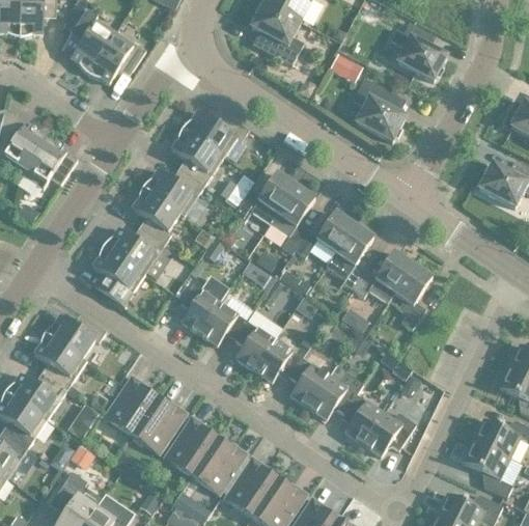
[(0,0),(0,32),(5,33),(18,36),(19,36),(20,0),(0,0)]
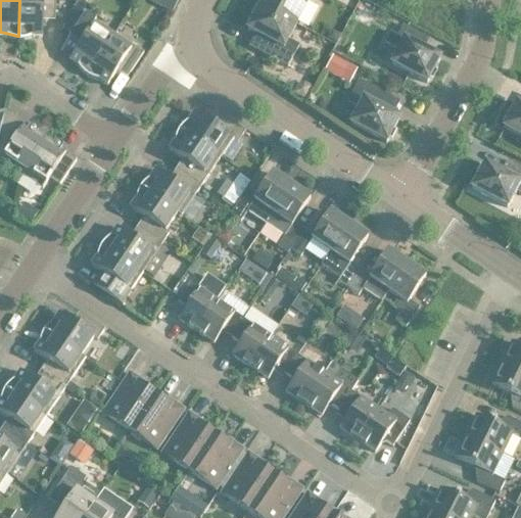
[(32,34),(41,34),(42,10),(54,11),(54,0),(19,0),(18,36),(19,36),(32,34)]
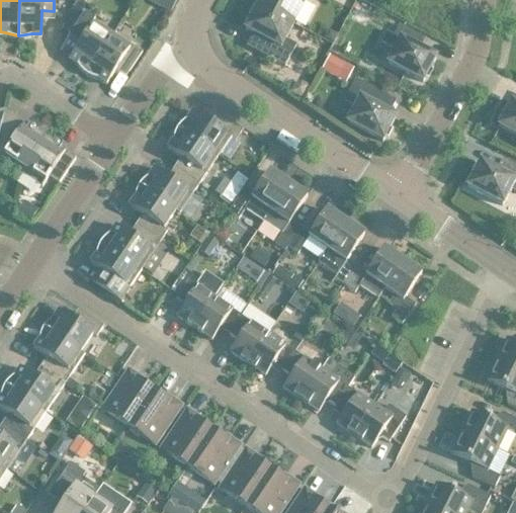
[(258,0),(257,2),(292,20),(303,0),(258,0)]
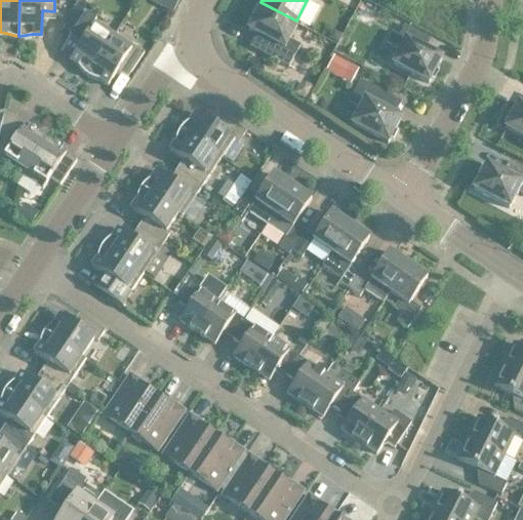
[(288,36),(296,21),(260,2),(247,26),(256,31),(250,43),(288,64),(299,42),(288,36)]
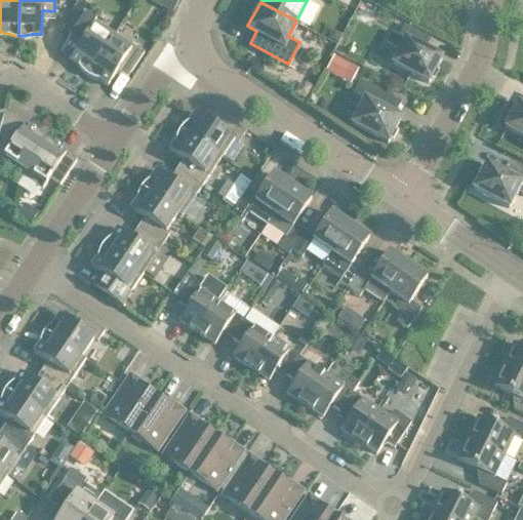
[(85,72),(86,73),(114,31),(84,11),(59,48),(70,55),(69,57),(77,63),(85,72)]
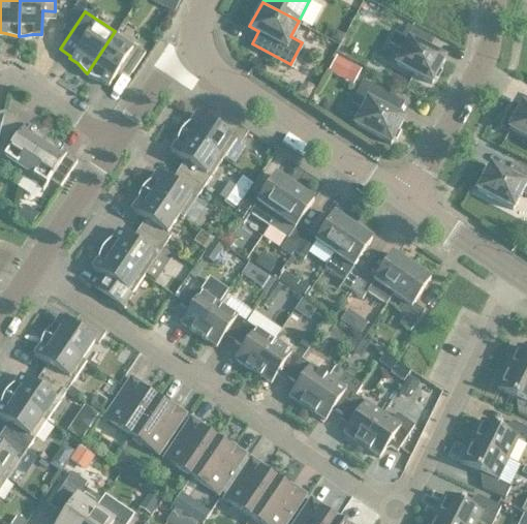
[(429,48),(435,36),(407,22),(401,33),(394,29),(388,40),(402,48),(395,61),(431,80),(444,55),(429,48)]
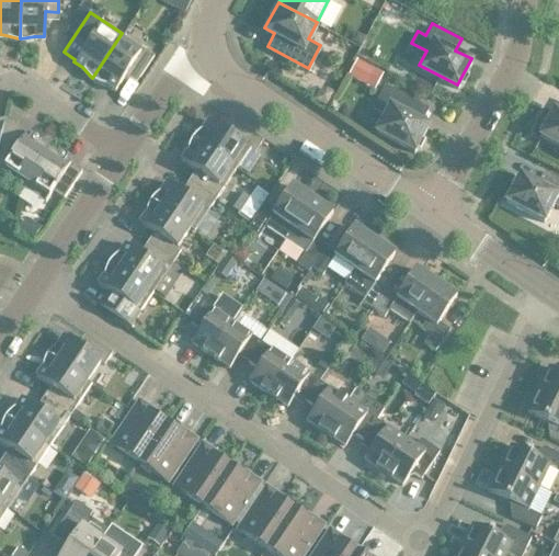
[(355,27),(350,38),(360,43),(364,32),(355,27)]
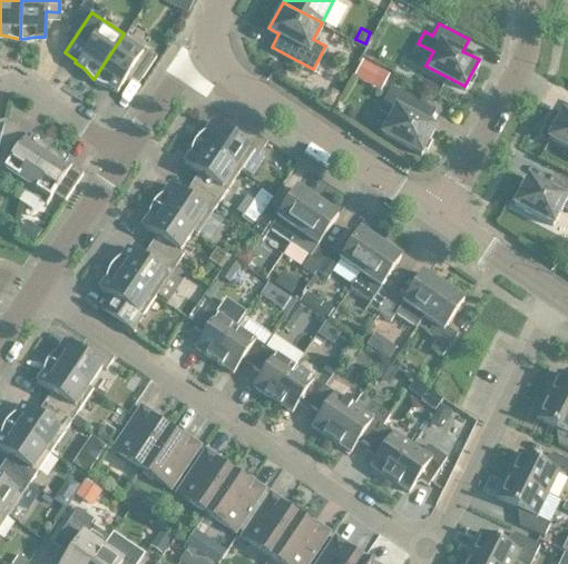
[(108,83),(116,89),(130,69),(142,76),(156,55),(124,33),(94,79),(95,79),(108,83)]
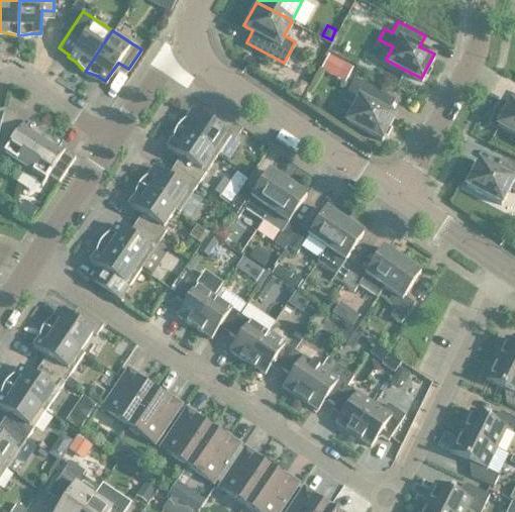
[(328,52),(320,67),(330,72),(338,57),(328,52)]
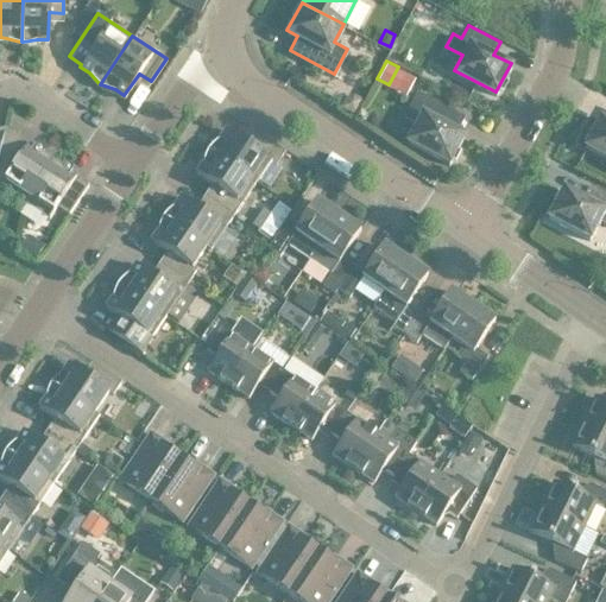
[(417,89),(404,114),(416,121),(406,139),(448,162),(464,133),(458,130),(437,119),(446,103),(417,89)]
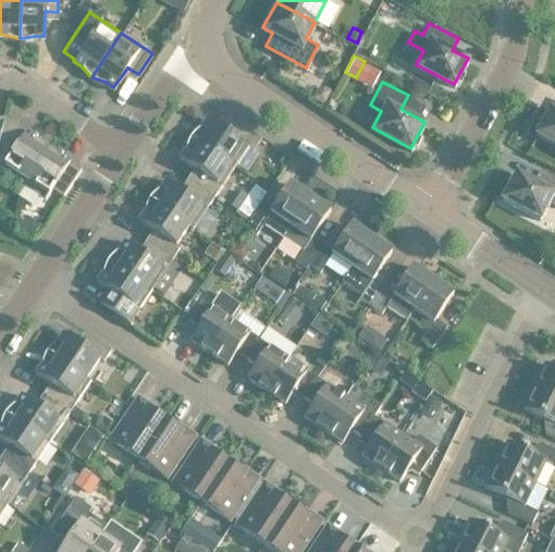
[(549,106),(535,132),(554,142),(554,109),(549,106)]
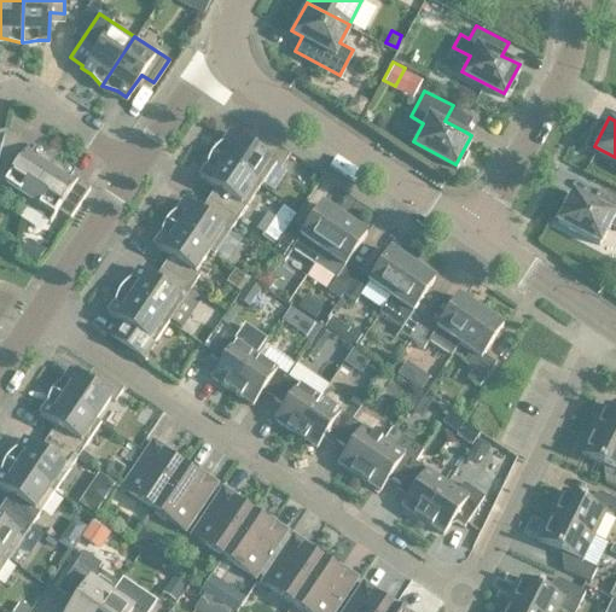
[(0,186),(4,181),(27,197),(28,198),(52,162),(42,156),(44,153),(44,150),(41,147),(38,146),(35,147),(33,150),(27,146),(25,149),(4,134),(5,128),(4,128),(0,146),(0,186)]
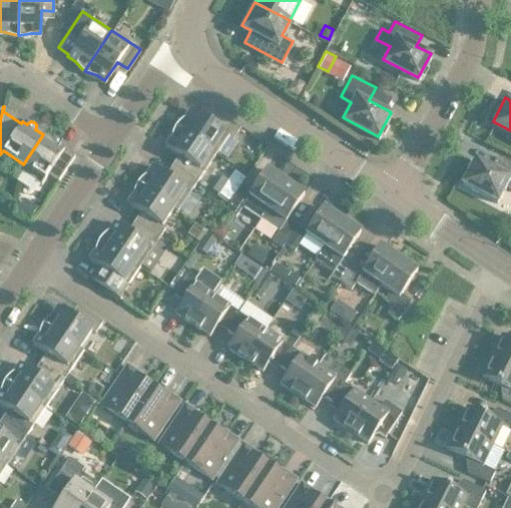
[(174,123),(215,151),(227,133),(232,136),(239,126),(214,109),(208,119),(189,107),(184,114),(181,116),(177,119),(174,123)]
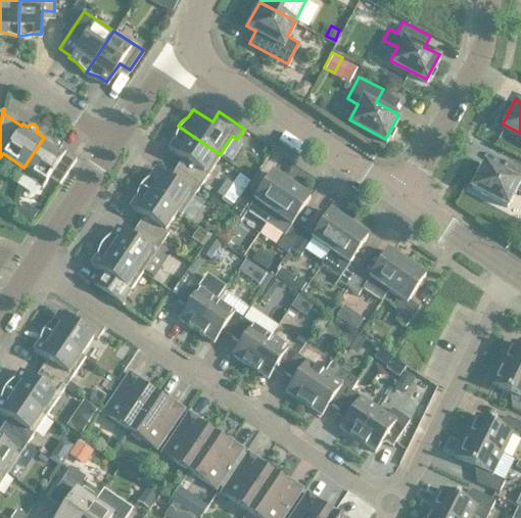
[(220,154),(178,126),(176,130),(174,134),(173,139),(168,146),(187,159),(180,170),(200,183),(220,154)]
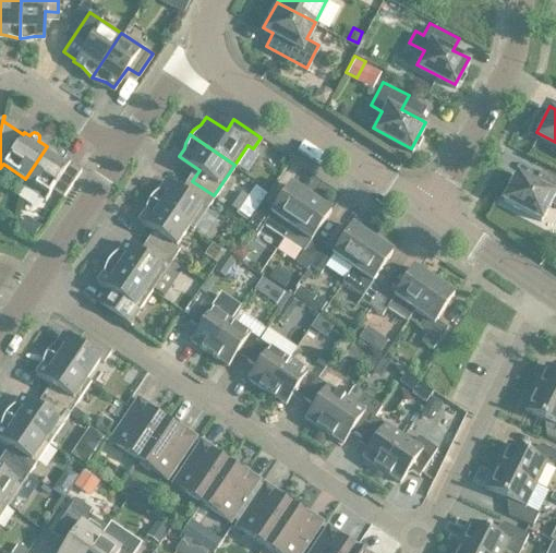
[(55,152),(47,146),(25,179),(24,178),(23,183),(45,199),(51,188),(62,195),(79,171),(68,164),(69,161),(64,158),(64,157),(65,156),(65,155),(65,154),(64,153),(64,152),(63,151),(62,151),(61,149),(59,149),(57,151),(56,152),(55,152)]
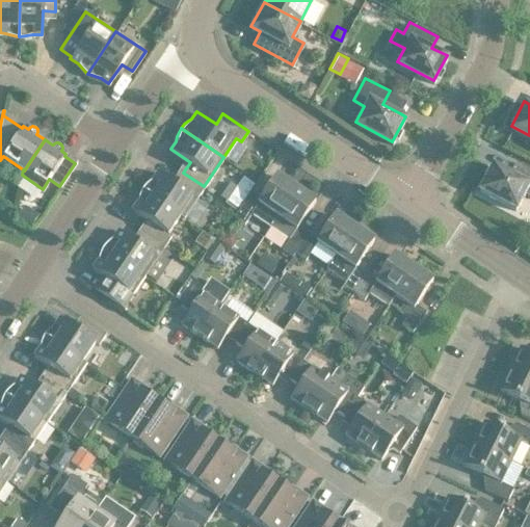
[(512,174),(492,162),(479,188),(515,207),(524,190),(529,193),(529,165),(519,160),(512,174)]
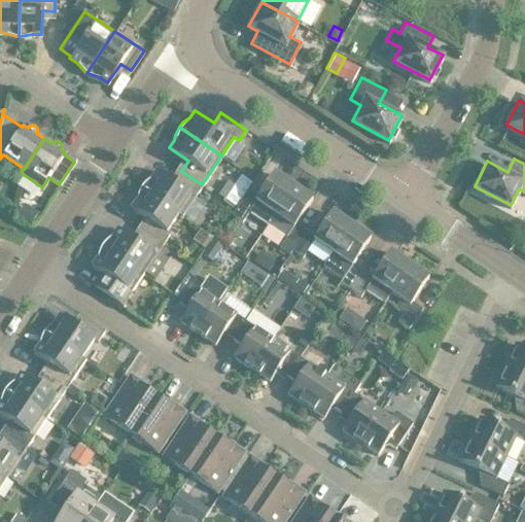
[(182,213),(202,184),(181,171),(175,181),(155,168),(150,176),(147,178),(143,181),(140,185),(178,211),(182,213)]
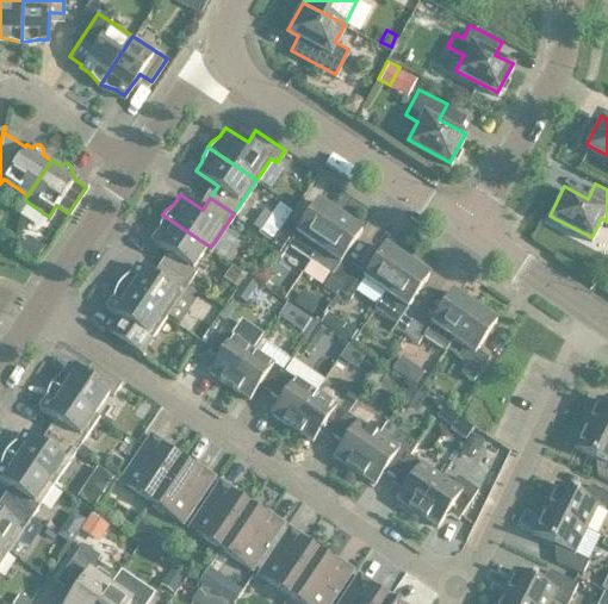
[(312,253),(339,213),(317,198),(298,226),(286,218),(271,242),(283,250),(290,238),(312,253)]
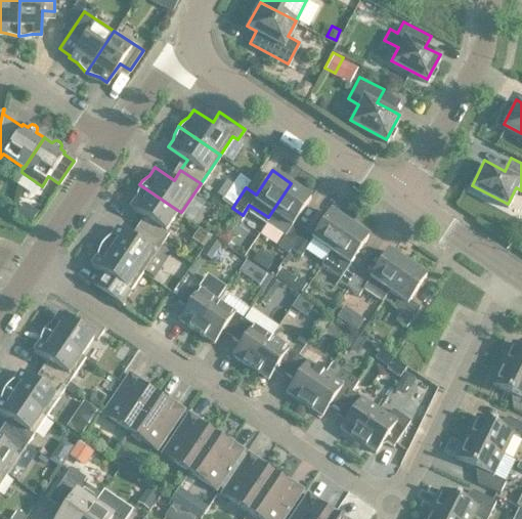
[(225,176),(216,190),(222,196),(221,198),(232,205),(250,179),(240,172),(232,181),(225,176)]
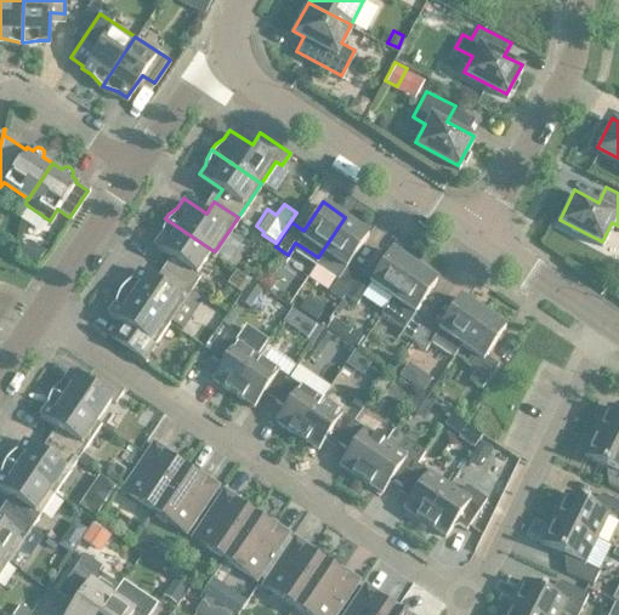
[(344,292),(361,268),(348,261),(368,232),(345,217),(318,257),(340,273),(329,289),(341,297),(344,292)]
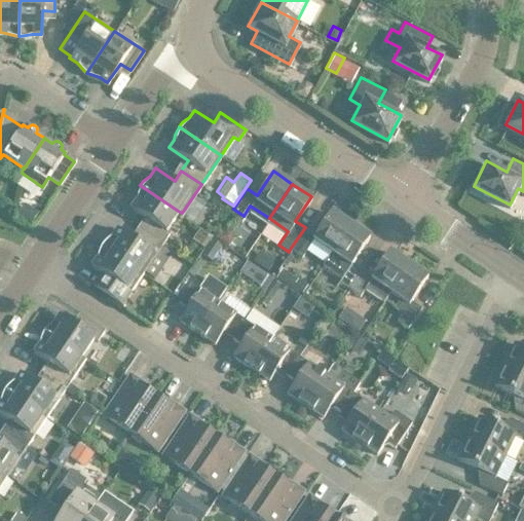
[(149,219),(142,228),(162,242),(170,231),(165,229),(178,211),(140,185),(138,188),(136,193),(135,197),(129,206),(149,219)]
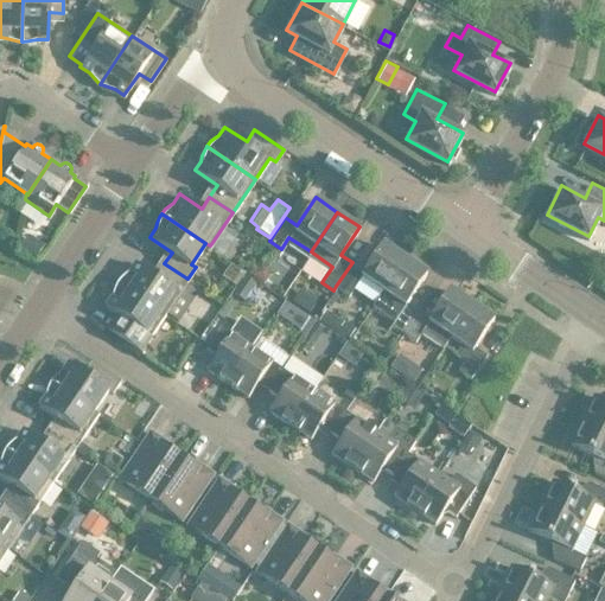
[(376,299),(383,289),(405,256),(382,242),(363,270),(352,262),(336,286),(348,294),(355,285),(375,299),(376,299)]
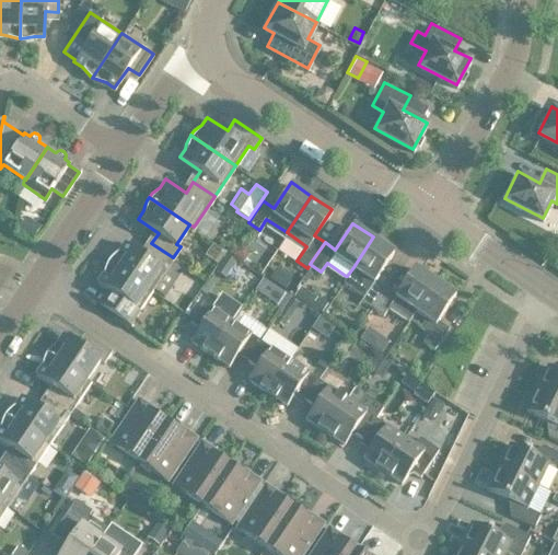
[(221,230),(216,242),(230,247),(235,235),(221,230)]
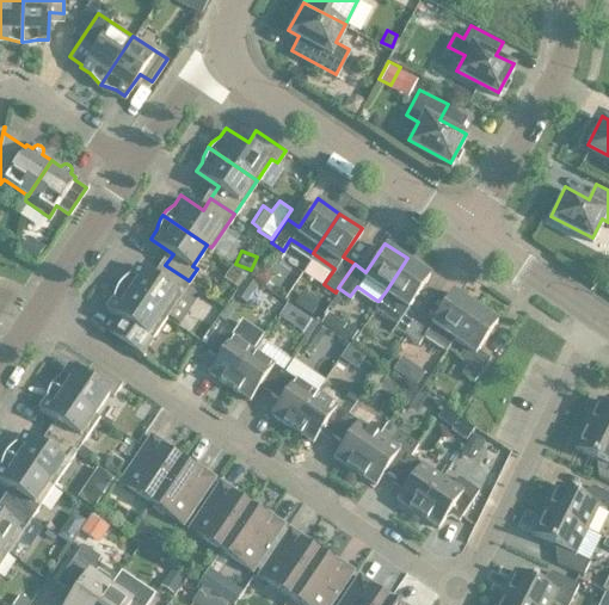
[(406,333),(422,309),(410,302),(429,273),(407,258),(386,291),(379,301),(377,301),(374,307),(397,321),(393,325),(406,333)]
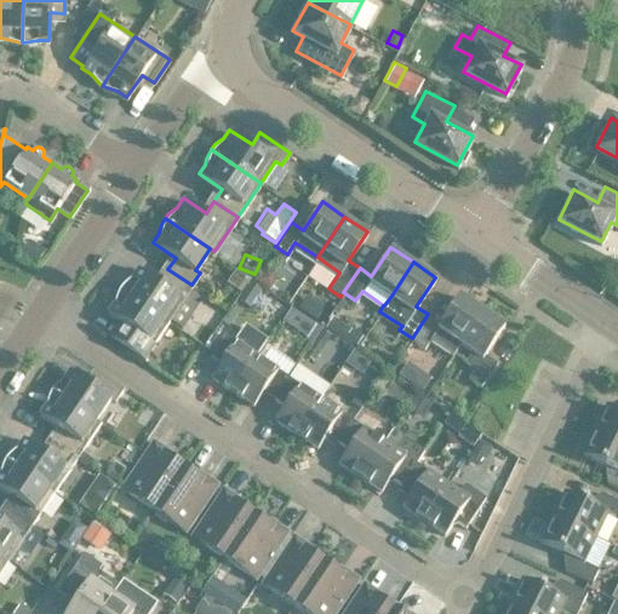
[(265,264),(256,277),(268,287),(273,280),(272,268),(265,264)]
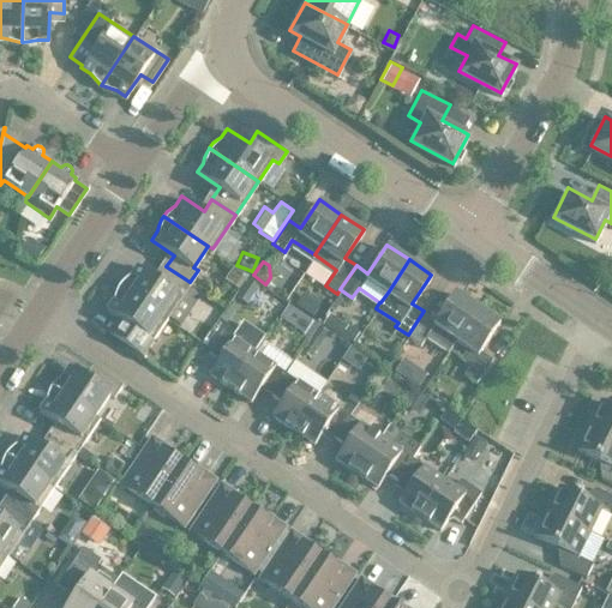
[(190,282),(166,266),(159,278),(136,264),(130,272),(126,275),(121,280),(118,283),(167,317),(190,282)]
